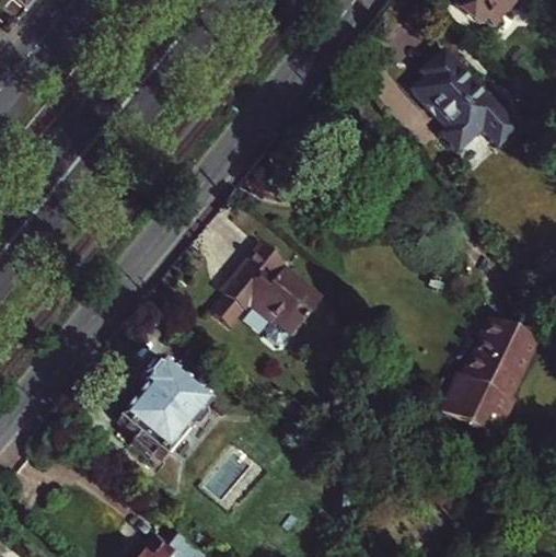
[(0,0),(0,8),(19,23),(27,12),(12,0),(0,0)]
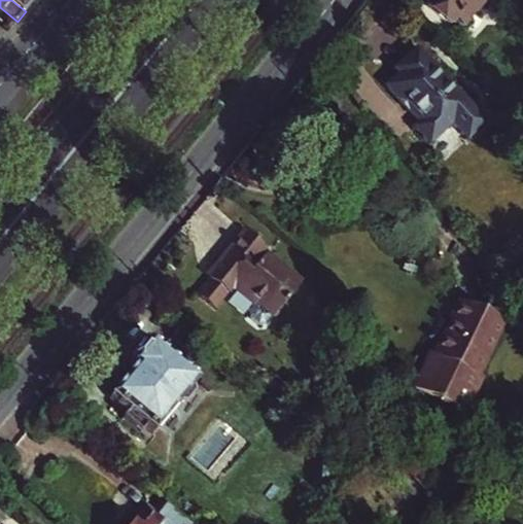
[(11,0),(26,11),(35,0),(11,0)]
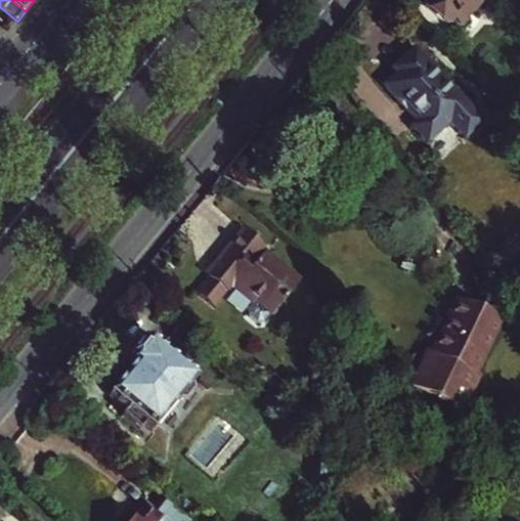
[(429,0),(428,1),(453,23),(458,17),(464,23),(482,0),(429,0)]
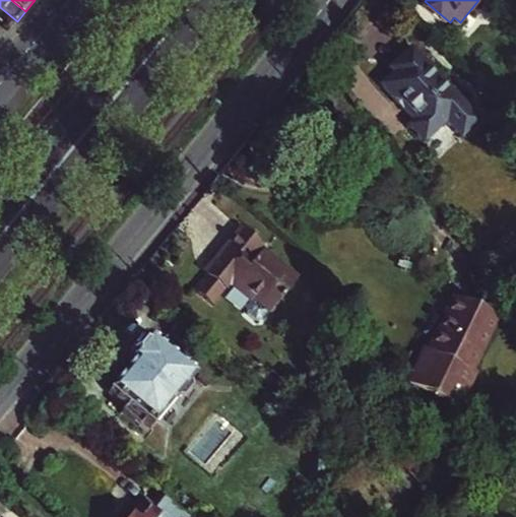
[(392,66),(395,70),(383,81),(416,115),(410,123),(428,140),(448,120),(464,136),(484,117),(412,46),(392,66)]
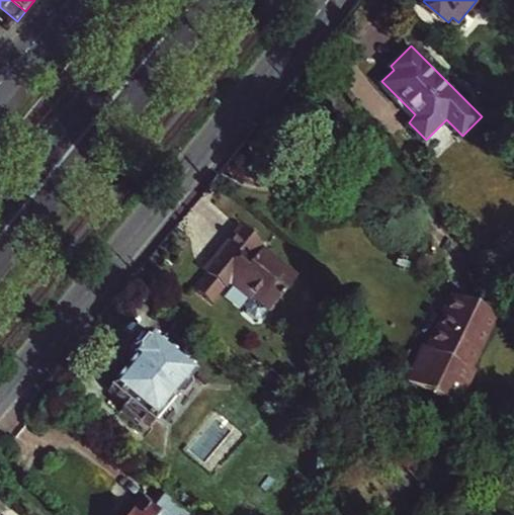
[(242,227),(209,265),(212,269),(205,278),(197,287),(213,303),(226,287),(233,285),(251,302),(255,297),(271,312),(298,278),(264,252),(268,248),(242,227)]
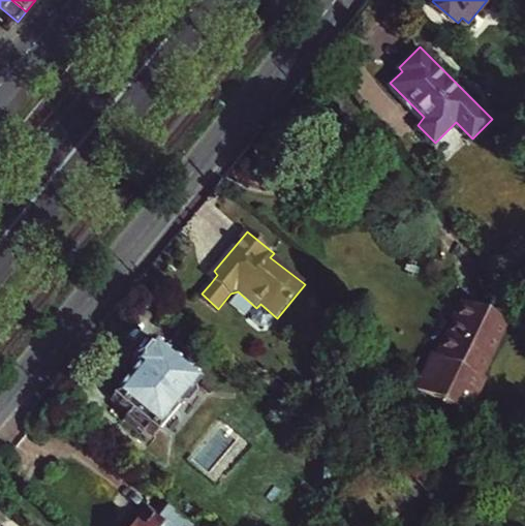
[(206,280),(210,284),(217,275),(214,271),(206,280)]
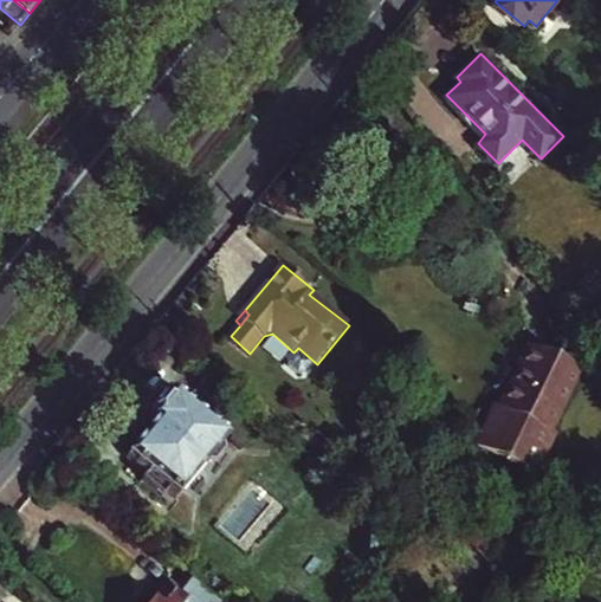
[(579,364),(528,340),(498,402),(491,400),(471,442),(532,472),(553,429),(549,427),(579,364)]
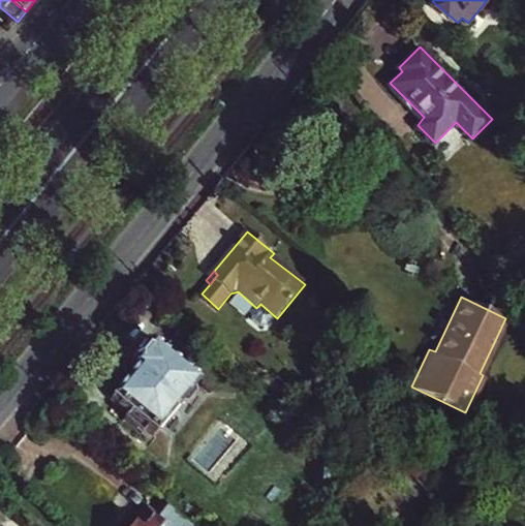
[(135,370),(113,398),(155,432),(198,380),(152,343),(149,346),(146,343),(130,361),(134,364),(131,367),(135,370)]
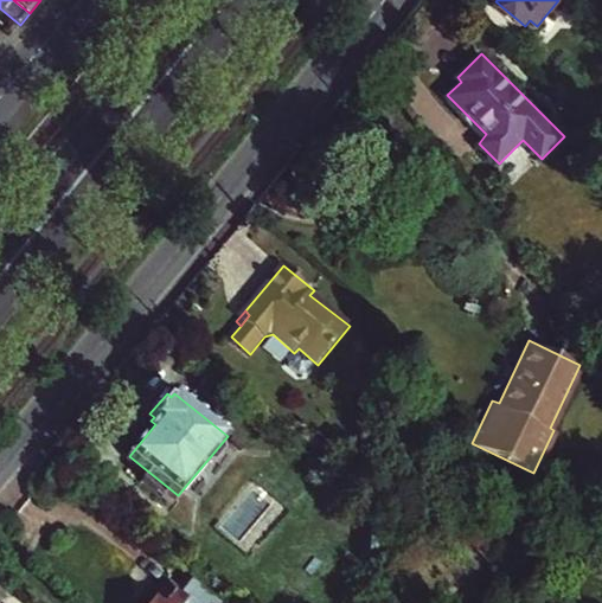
[(366,511),(365,520),(386,521),(386,512),(366,511)]
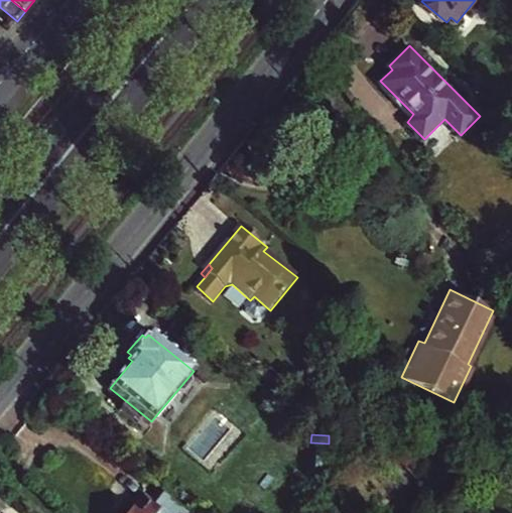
[(185,512),(188,510),(164,489),(155,501),(145,493),(127,512),(185,512)]
